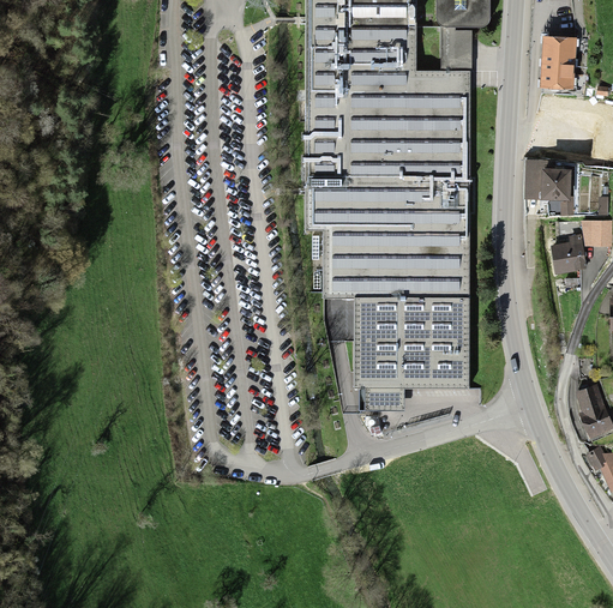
[(304,0),(304,228),(323,228),(323,294),(468,294),(469,24),(486,24),(486,0),(432,0),(432,23),(442,24),(442,71),(412,71),(412,0),(304,0)]
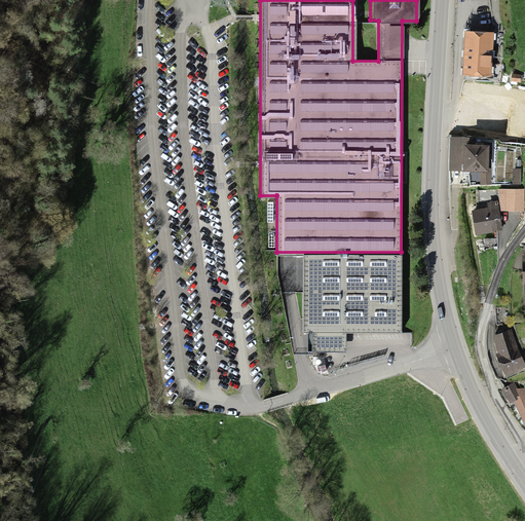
[(492,32),(463,31),(461,74),(490,75),(492,32)]
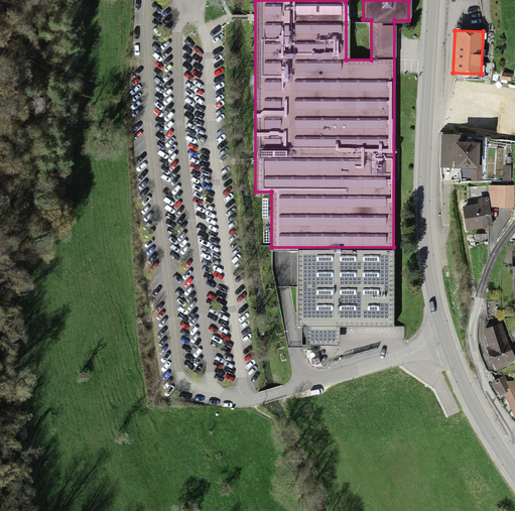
[(480,143),(456,143),(456,171),(479,171),(480,143)]
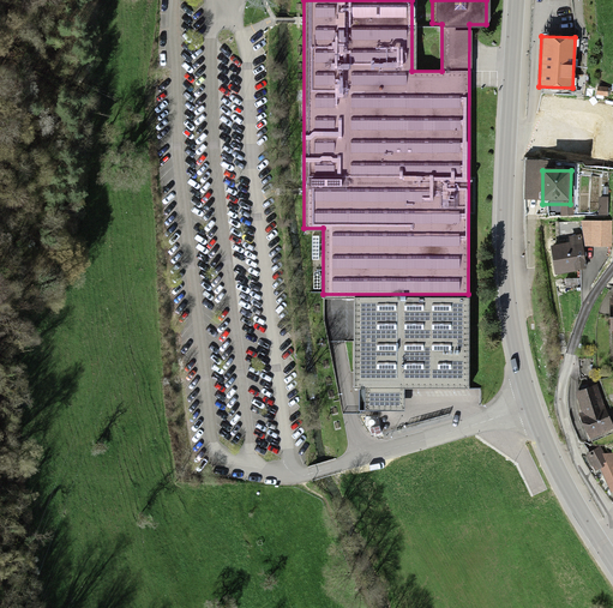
[(570,241),(552,244),(557,272),(587,268),(586,259),(594,258),(592,244),(583,245),(581,232),(569,234),(570,241)]
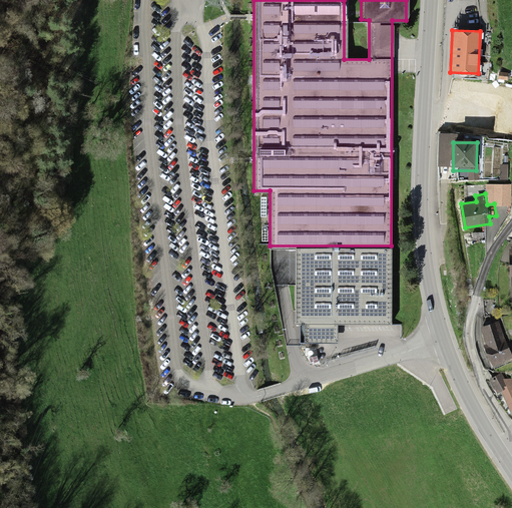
[(497,321),(482,327),(489,344),(487,345),(493,361),(510,355),(497,321)]
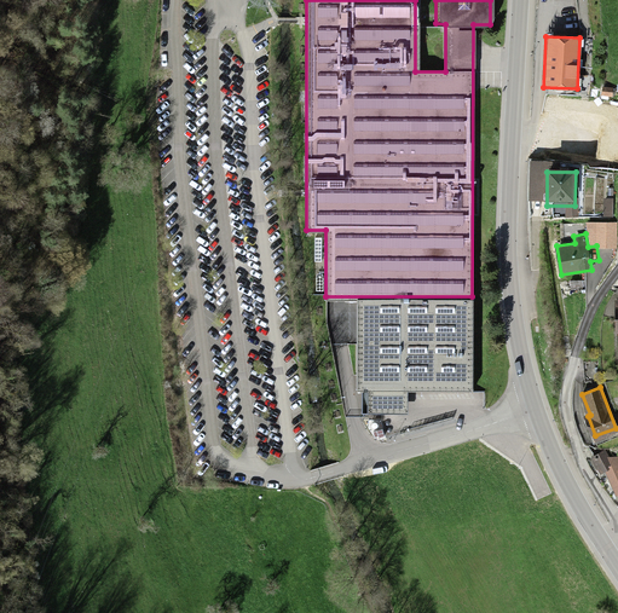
[(606,454),(602,449),(595,452),(596,456),(594,457),(600,468),(612,462),(607,452),(606,454)]
